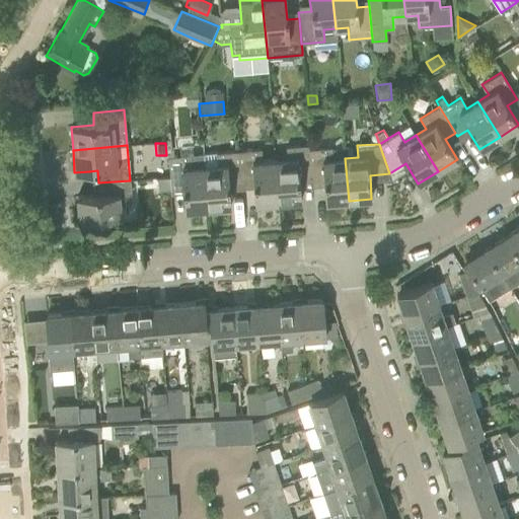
[(311,176),(309,149),(308,145),(286,147),(287,159),(275,160),(278,202),(301,201),(299,177),(311,176)]
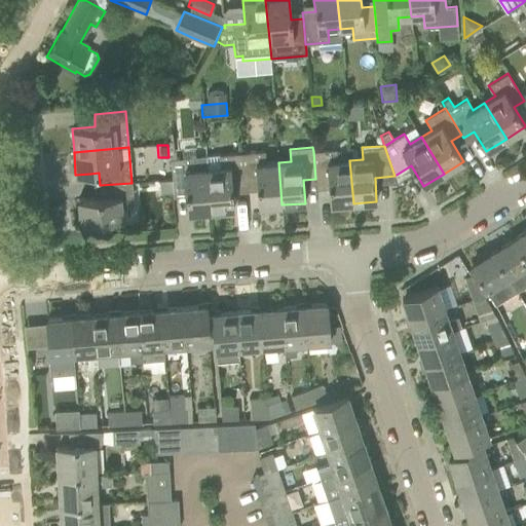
[(336,149),(313,151),(315,179),(315,183),(328,182),(330,205),(353,203),(349,160),(337,161),(336,149)]
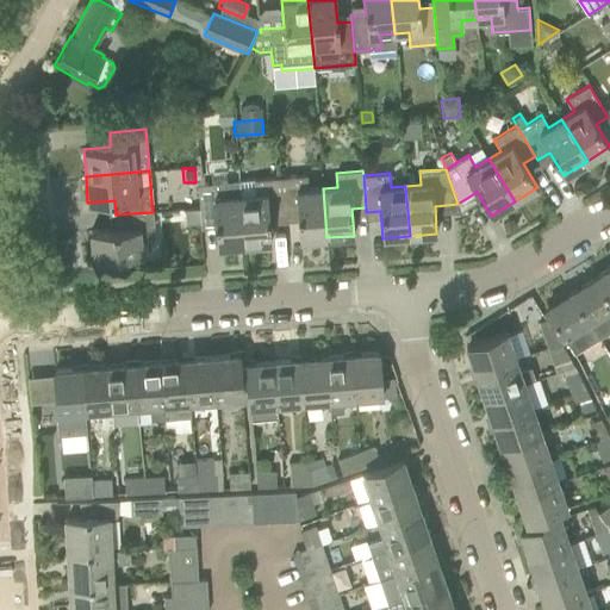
[(327,237),(323,188),(307,190),(306,175),(280,178),(282,215),(297,213),(299,240),(327,237)]
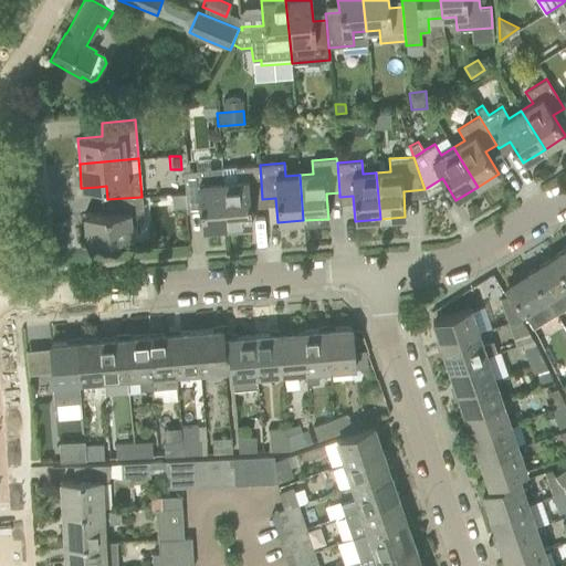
[(260,165),(236,167),(222,168),(223,181),(227,227),(251,224),(249,200),(262,199),(260,165)]
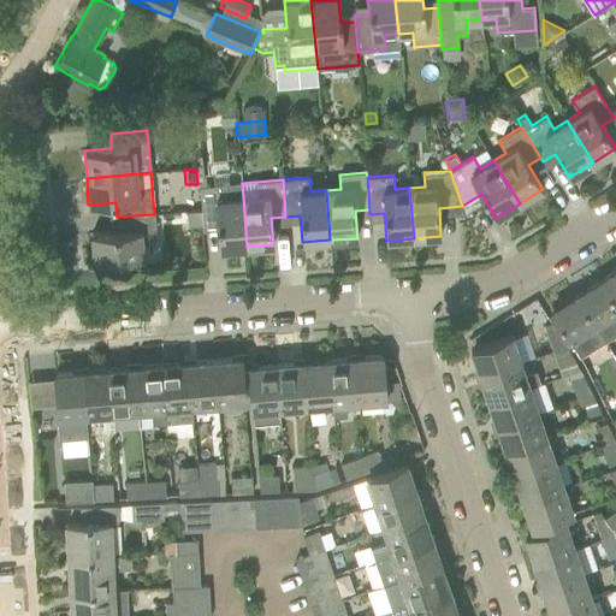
[(242,183),(200,187),(201,211),(202,225),(202,230),(203,230),(203,223),(217,221),(219,249),(247,247),(243,197),(242,183)]
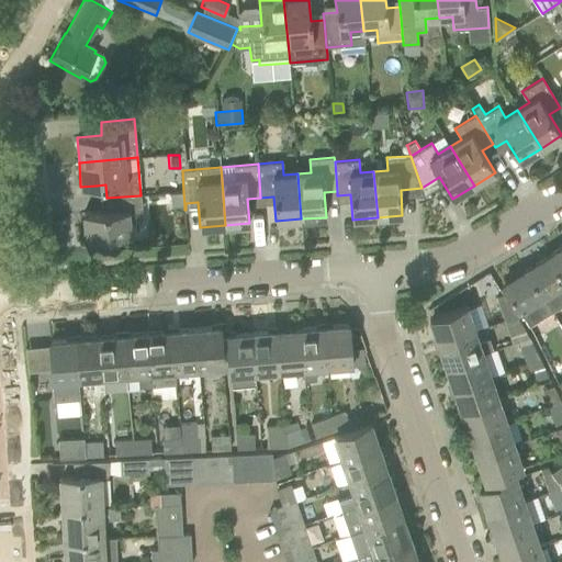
[(184,205),(183,192),(170,193),(171,206),(184,205)]
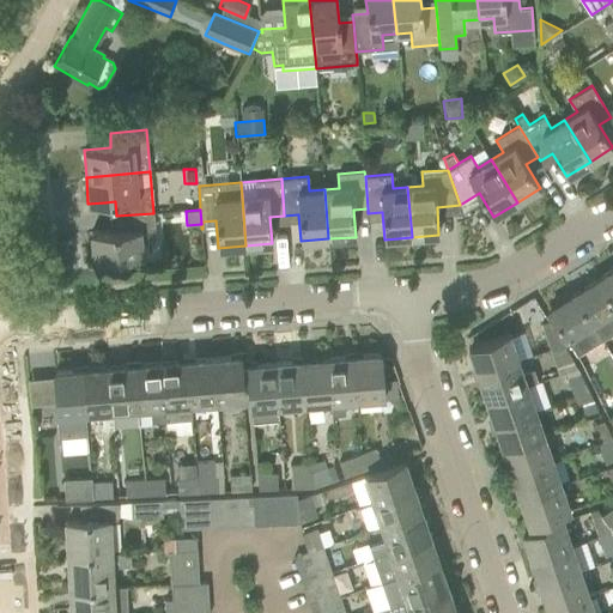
[(153,213),(116,216),(117,230),(91,232),(92,260),(143,256),(141,241),(156,240),(153,213)]
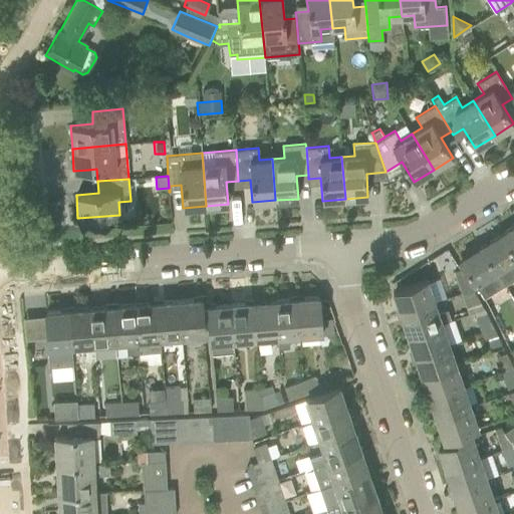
[(513,225),(501,234),(513,254),(513,225)]
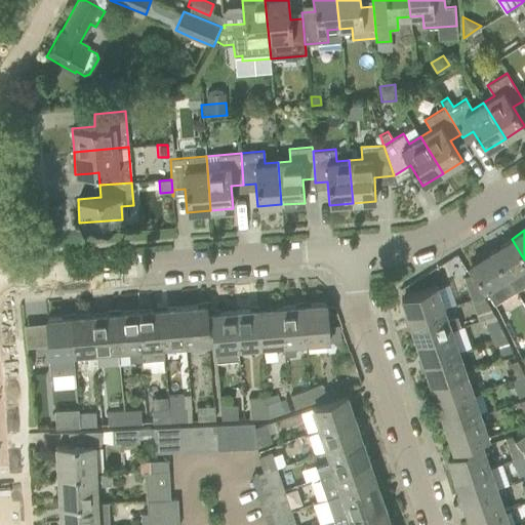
[(524,259),(512,239),(491,251),(515,289),(524,282),(524,259)]
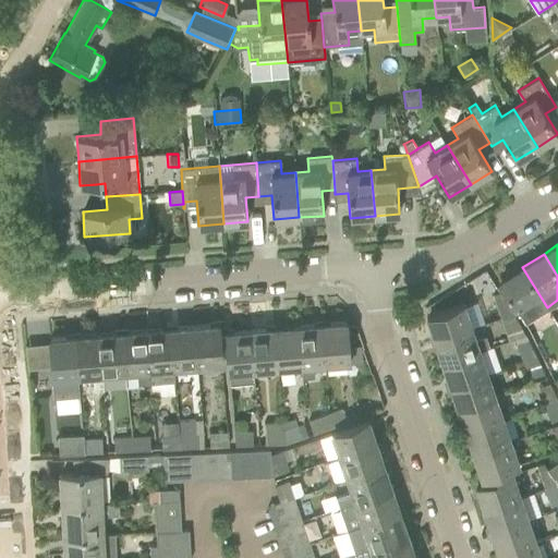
[(547,307),(522,267),(499,281),(524,322),(547,307)]
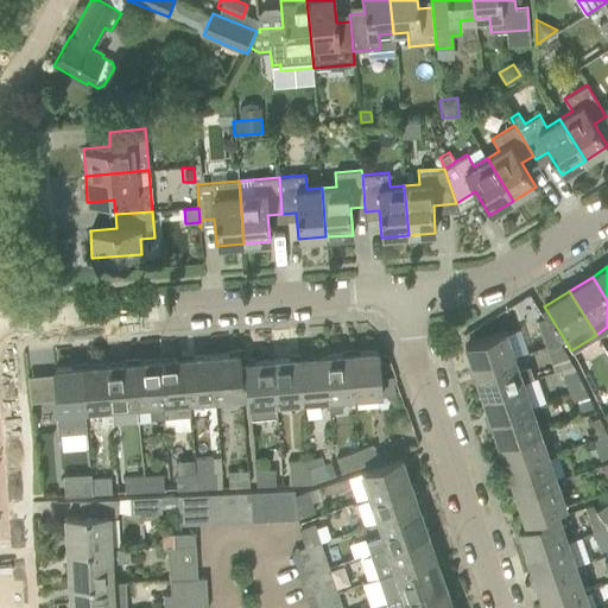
[(545,347),(558,342),(544,318),(537,321),(545,347)]
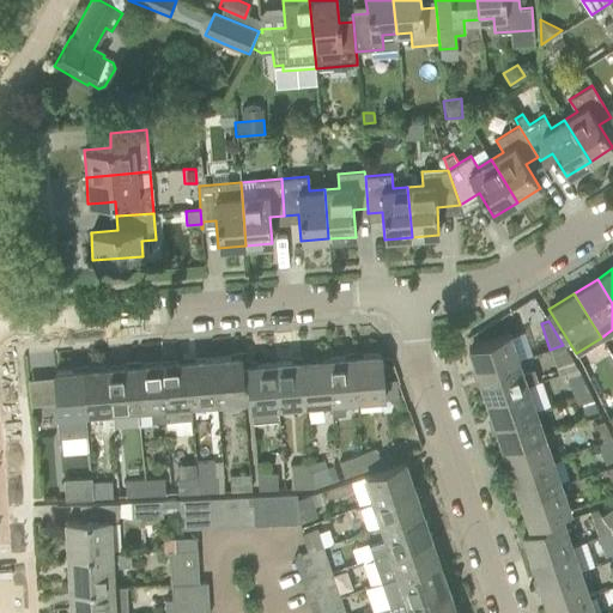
[(519,360),(517,357),(509,334),(468,349),(478,375),(519,360)]
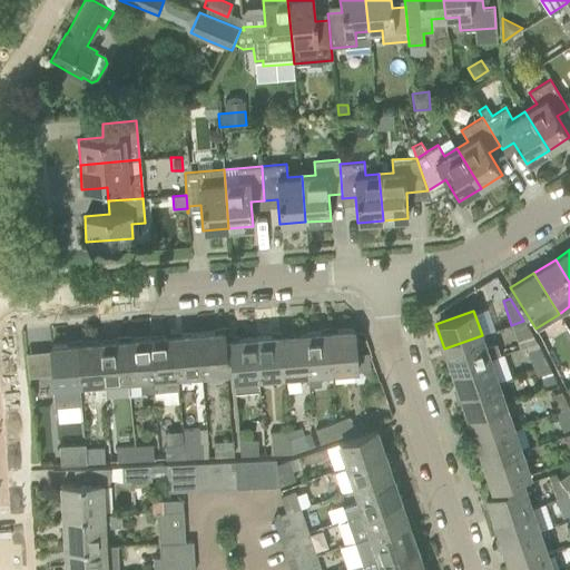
[(532,336),(523,321),(511,325),(517,342),(532,336)]
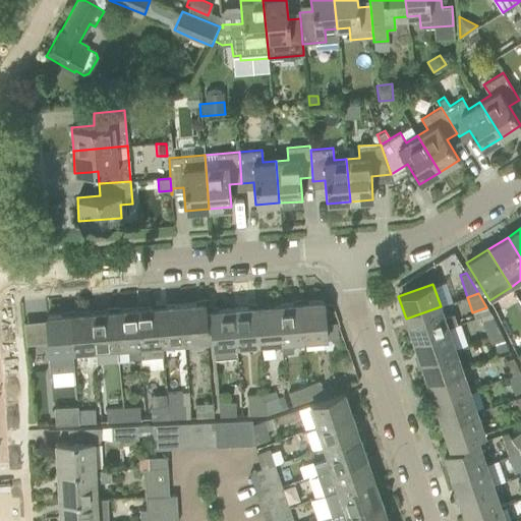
[(184,340),(214,338),(212,323),(206,324),(205,310),(204,301),(181,303),(183,327),(184,340)]
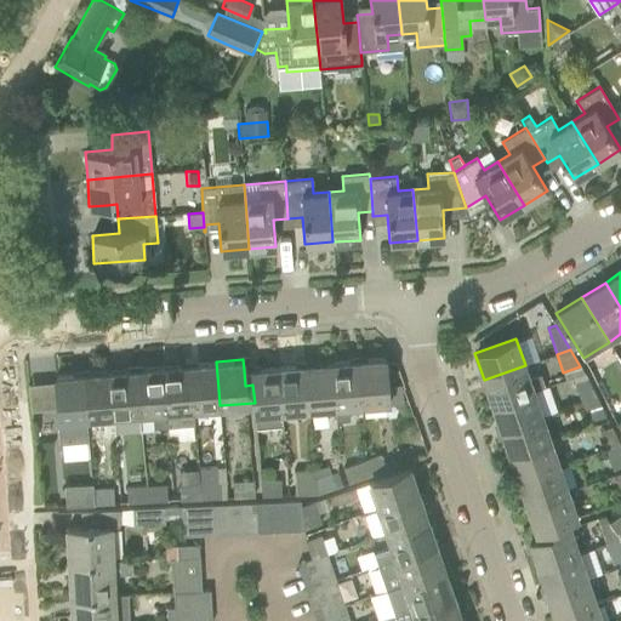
[(362,405),(364,404),(388,403),(385,359),(358,360),(362,405)]
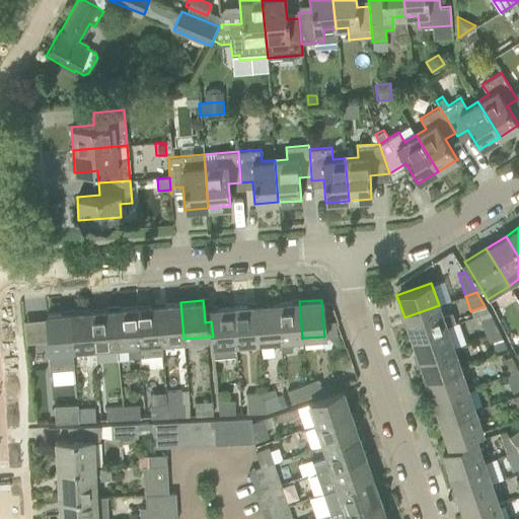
[(299,301),(277,303),(280,340),(281,352),(293,351),(292,339),(302,339),(299,301)]
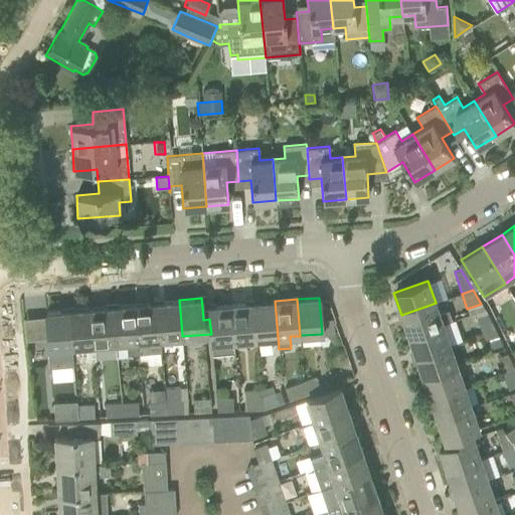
[(182,336),(179,300),(157,302),(160,338),(182,336)]
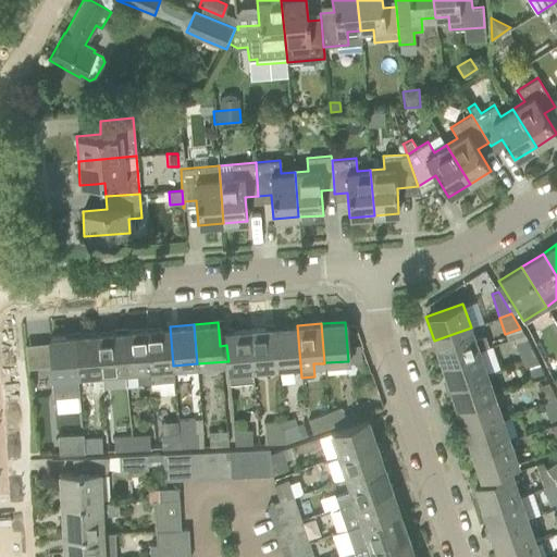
[(297,325),(273,327),(276,367),(300,364),(297,325)]
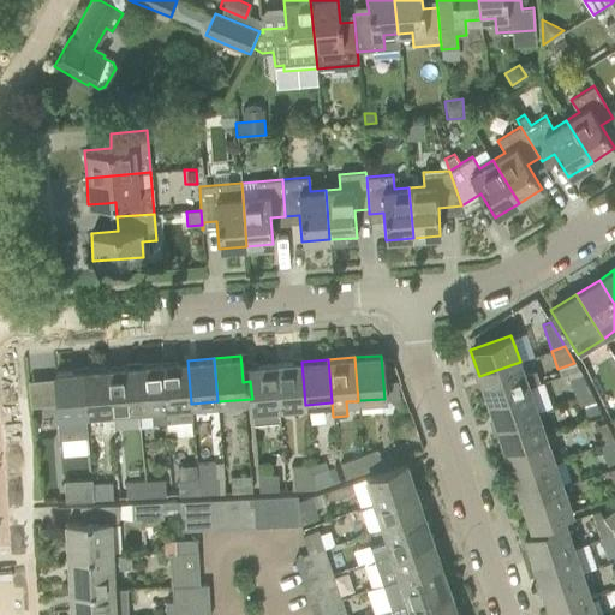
[(192,417),(191,404),(187,360),(161,363),(167,419),(192,417)]
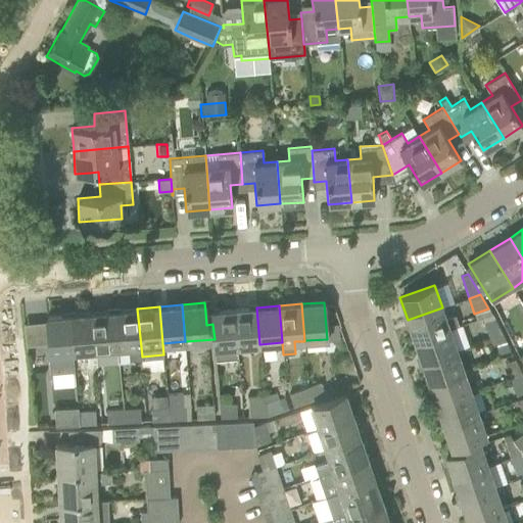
[(256,307),(234,310),(236,328),(238,346),(259,344),(256,307)]
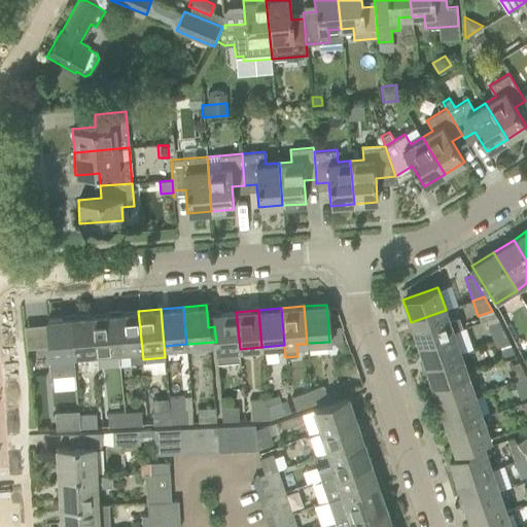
[(446,310),(411,322),(418,344),(453,331),(462,328),(458,316),(449,319),(446,310)]
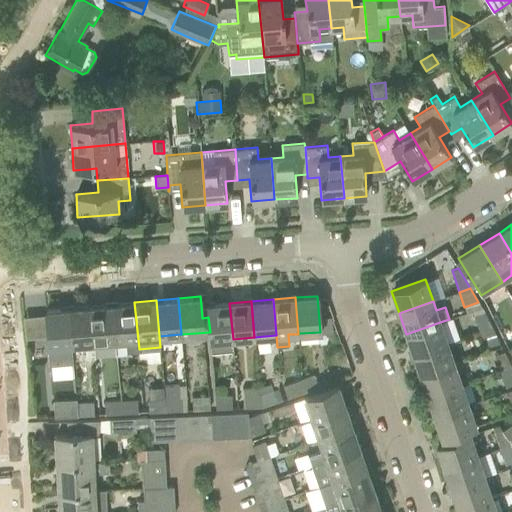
[(134,302),(112,304),(114,321),(116,340),(124,340),(125,351),(139,349),(134,302)]
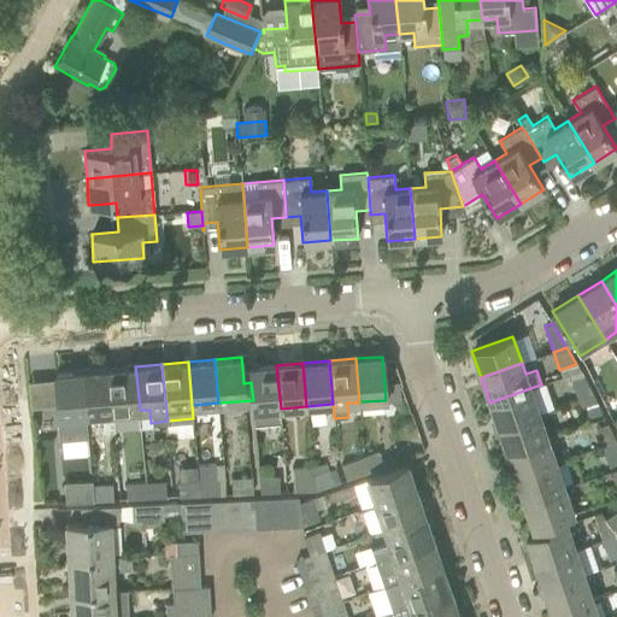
[(276,365),(242,368),(244,383),(251,382),(253,400),(256,425),(282,423),(281,409),(278,387),(276,365)]
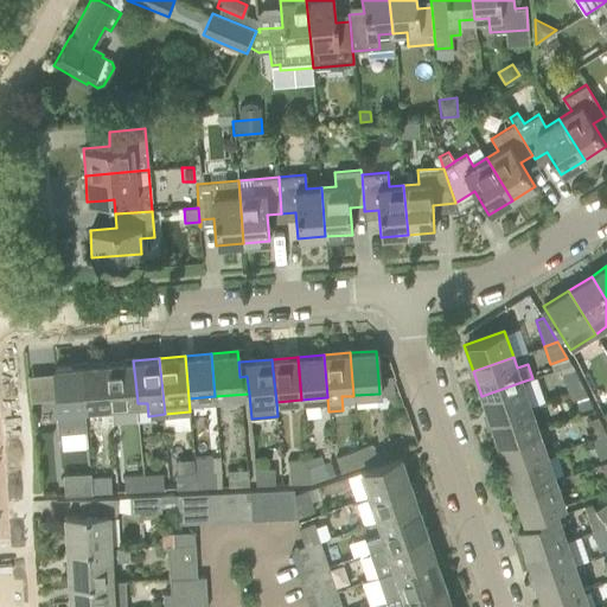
[(135,381),(133,360),(107,363),(112,406),(138,403),(135,381)]
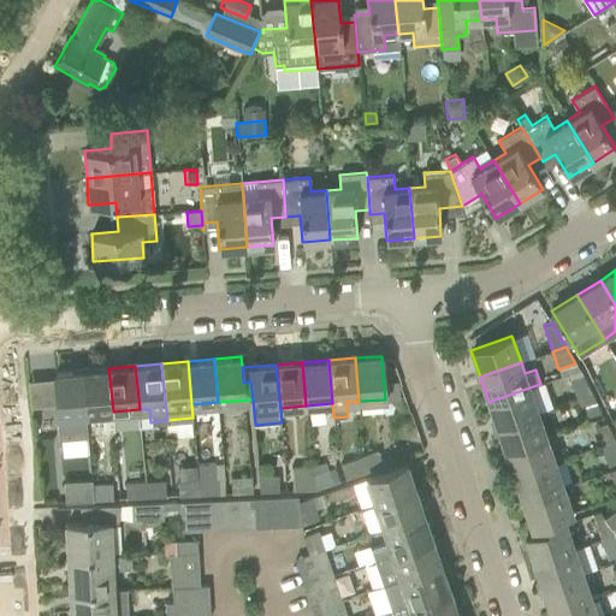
[(113,412),(108,368),(82,371),(86,414),(113,412)]
